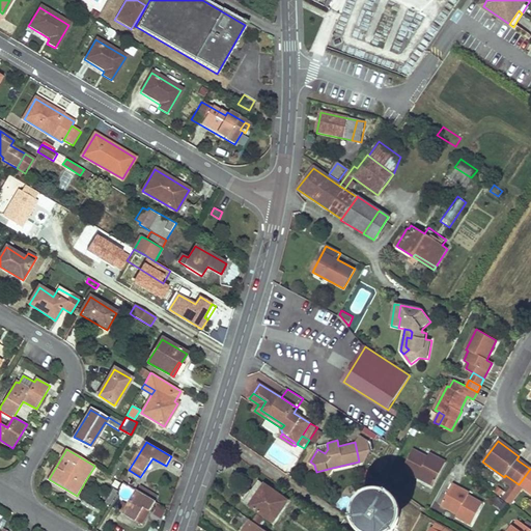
[(414,450),(403,470),(432,485),(445,463),(428,454),(426,457),(414,450)]
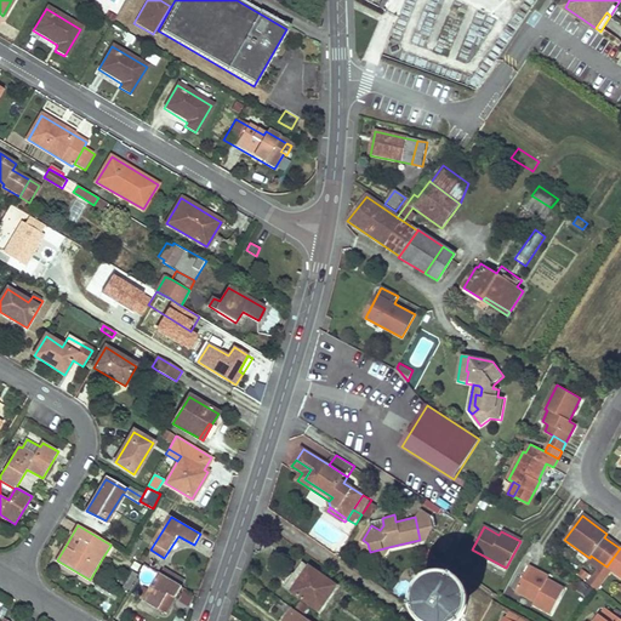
[(142,541),(137,539),(127,553),(132,557),(142,541)]
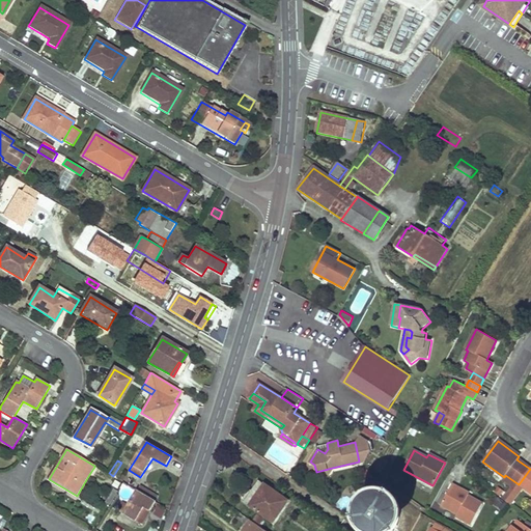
[(310,462),(306,469),(319,476),(328,474),(332,468),(316,472),(314,465),(310,462)]
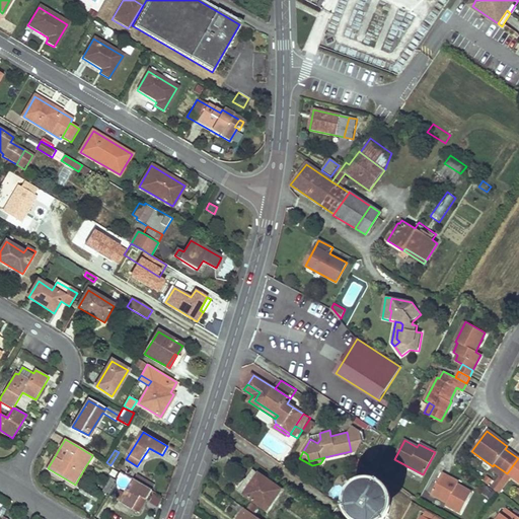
[(96,459),(92,456),(86,465),(91,467),(96,459)]
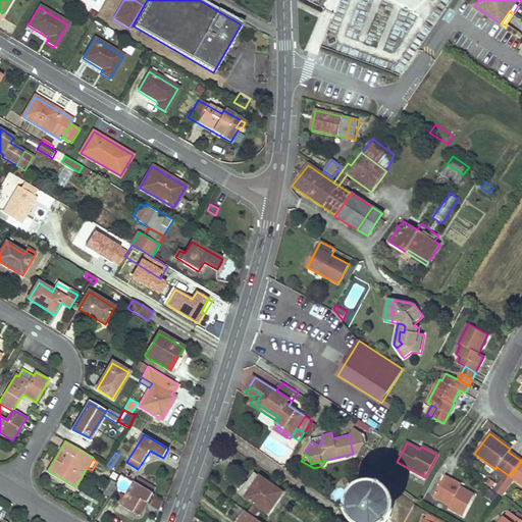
[(521,461),(510,476),(516,480),(521,472),(521,461)]
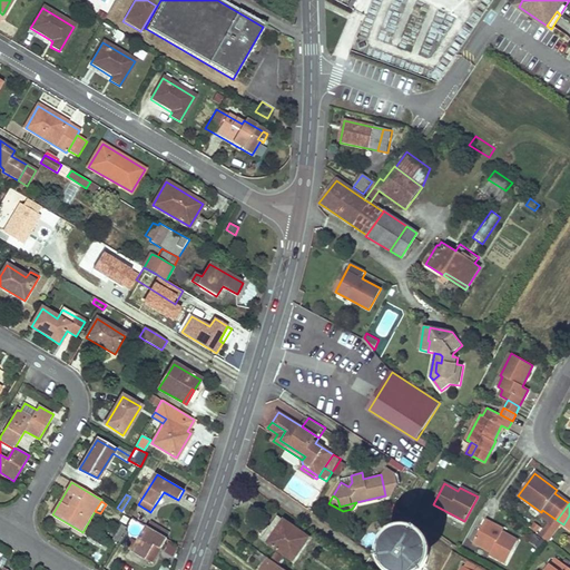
[(278,516),(262,538),(294,560),(310,538),(278,516)]
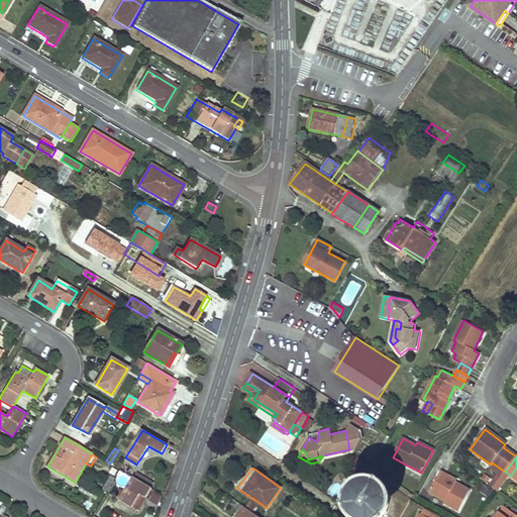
[(440,472),(429,492),(445,501),(444,503),(458,511),(470,491),(455,483),(456,481),(440,472)]
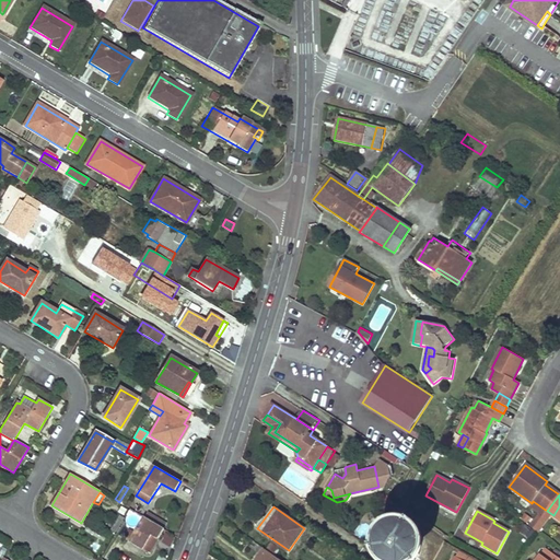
[(148,513),(144,518),(156,525),(160,521),(148,513)]
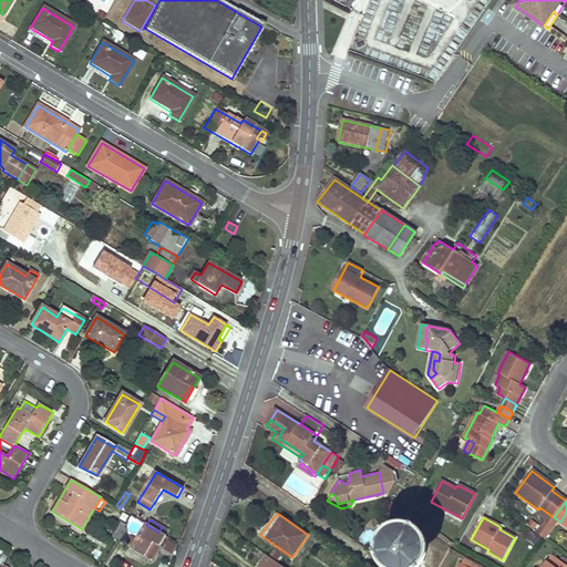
[(117,539),(125,525),(123,524),(114,538),(117,539)]
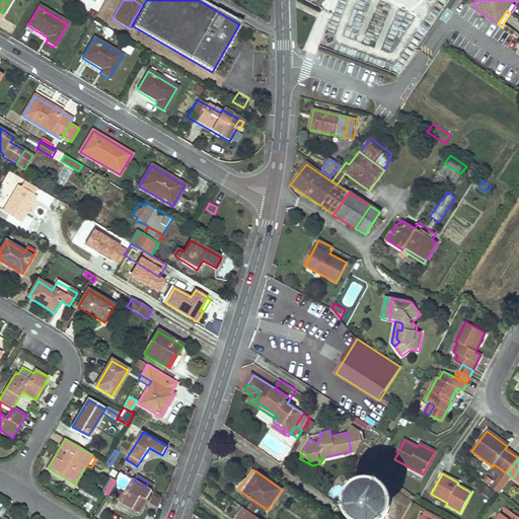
[(145,487),(134,480),(121,502),(139,513),(152,491),(151,491),(145,487)]
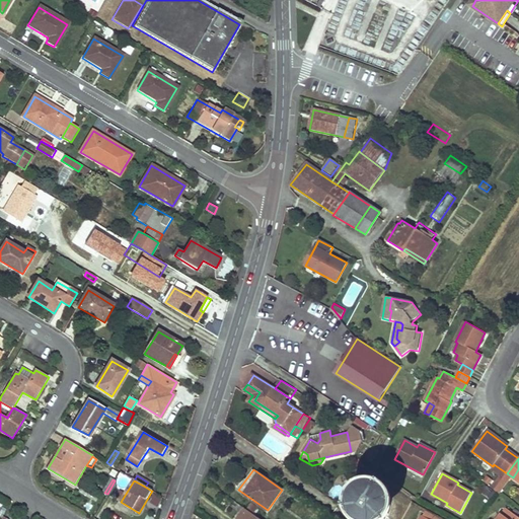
[(148,483),(145,487),(151,491),(154,486),(148,483)]
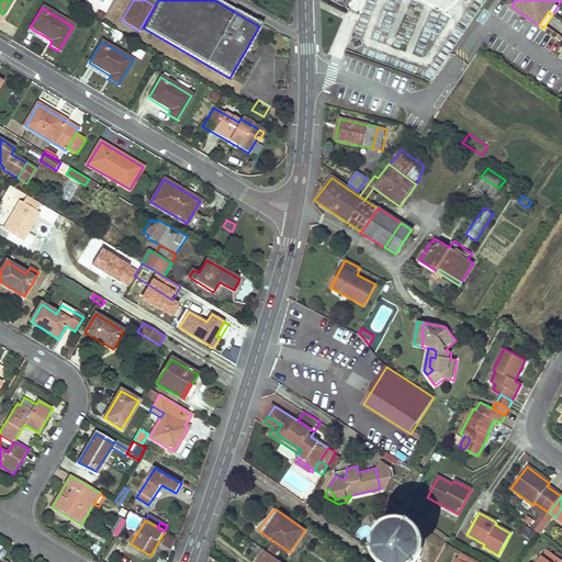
[(393,535),(391,537),(389,540),(388,542),(386,546),(386,549),(386,552),(388,555),(389,559),(391,561),(416,561),(417,561),(419,559),(420,557),(422,553),(422,550),(422,547),(420,543),(419,540),(417,538),(415,536),(412,534),(409,532),(406,531),(403,531),(400,532),(396,534),(393,535)]
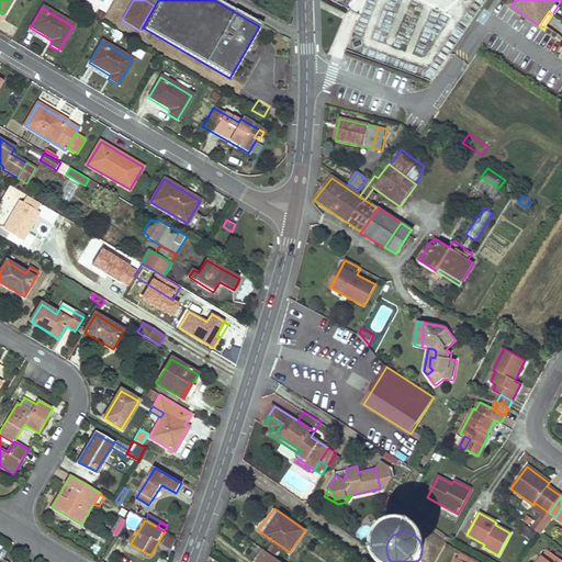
[(171,548),(177,538),(166,532),(161,542),(171,548)]
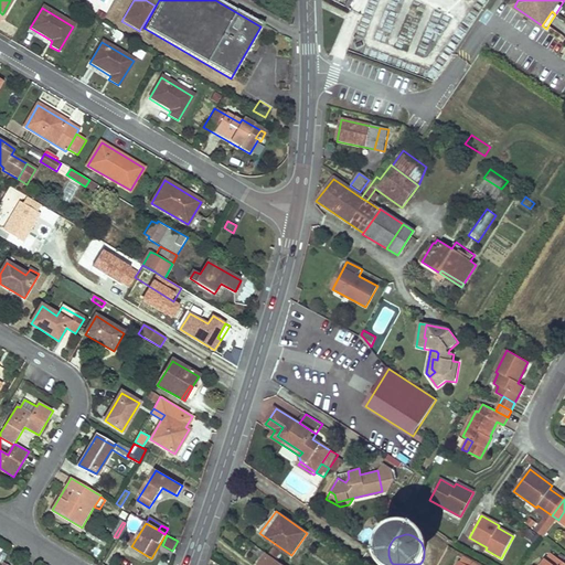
[(102,551),(95,546),(91,554),(97,558),(102,551)]
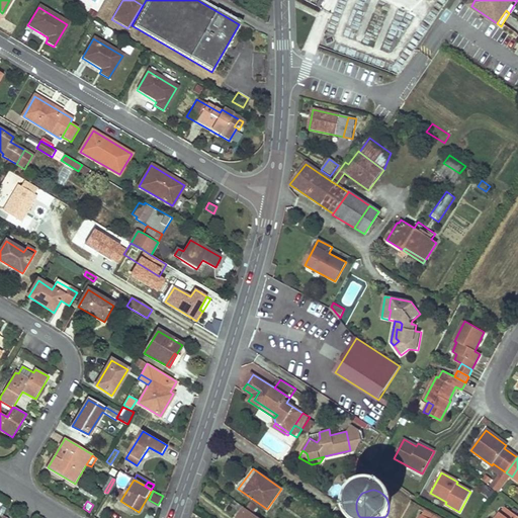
[(236,501),(232,506),(242,513),(238,517),(260,517),(253,513),(247,508),(236,501)]
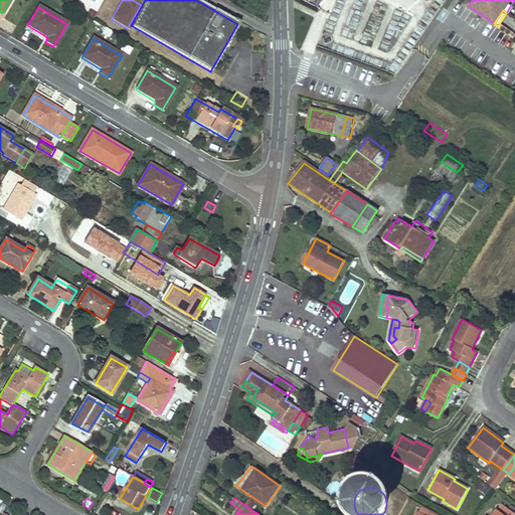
[(249,499),(245,505),(251,510),(255,504),(249,499)]
